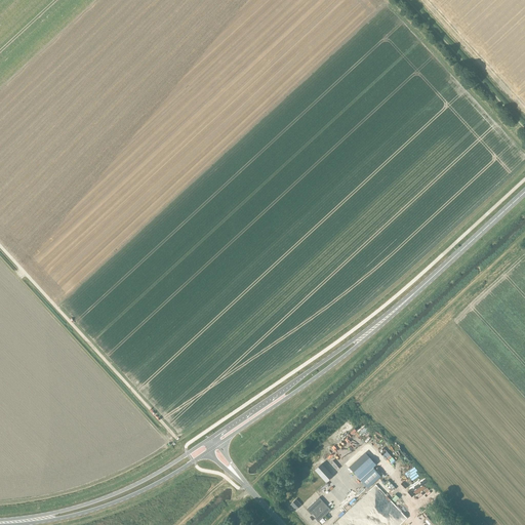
[(370,458),(354,473),(360,480),(376,465),(370,458)]
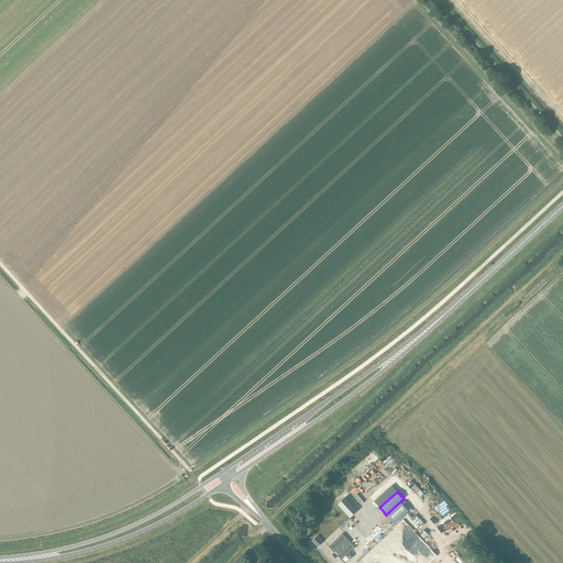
[(401,503),(386,516),(395,525),(409,511),(401,503)]
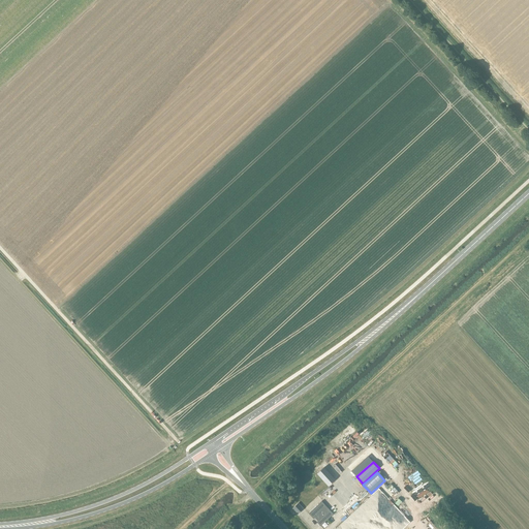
[(321,501),(309,514),(314,519),(315,518),(318,522),(317,523),(320,527),(334,515),(321,501)]
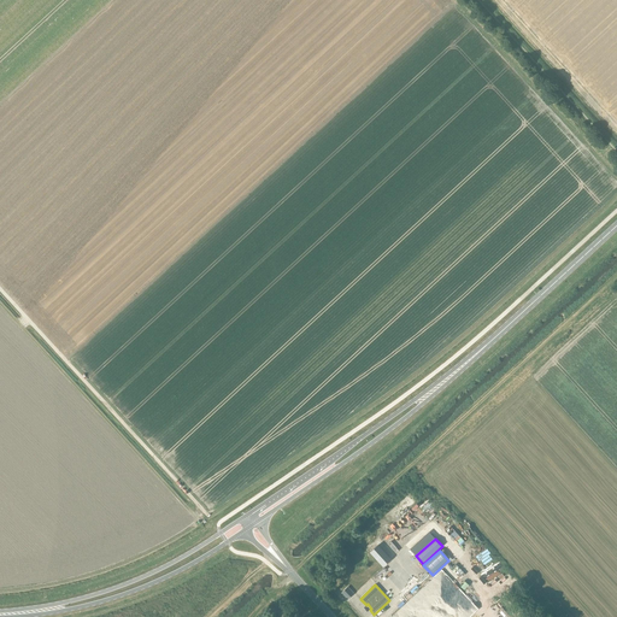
[(354,594),(348,587),(341,593),(347,600),(354,594)]
